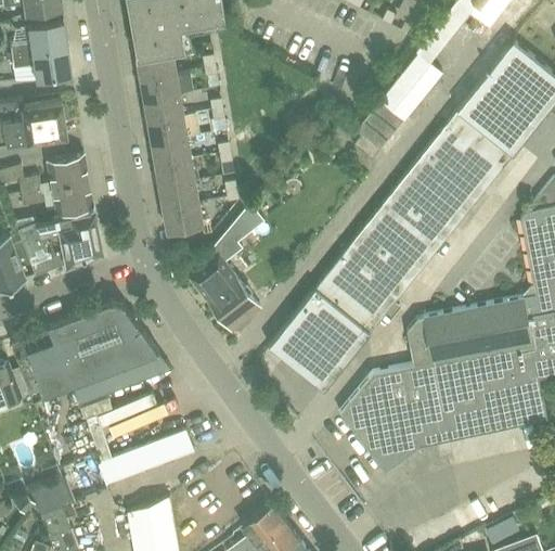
[(4,9),(25,5),(27,15),(62,10),(60,0),(0,0),(0,5),(3,5),(4,9)]
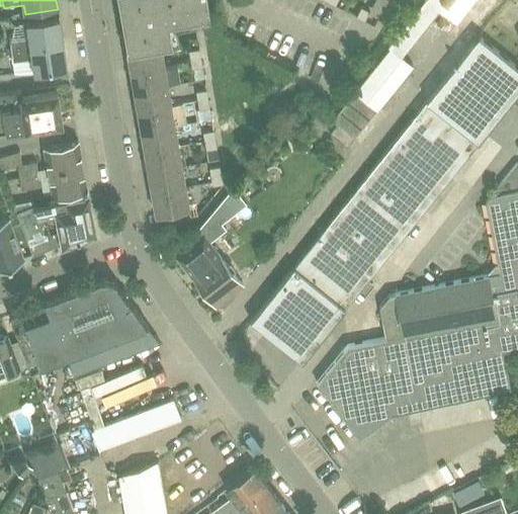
[(117,0),(127,54),(161,48),(173,46),(169,25),(197,20),(199,27),(211,24),(206,0),(117,0)]
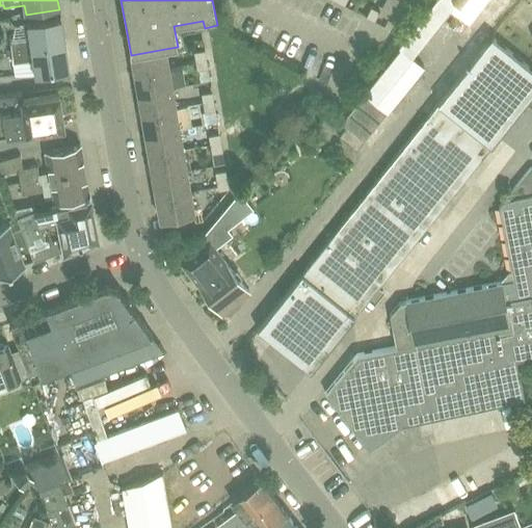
[(338,0),(337,4),(344,8),(348,0),(338,0)]
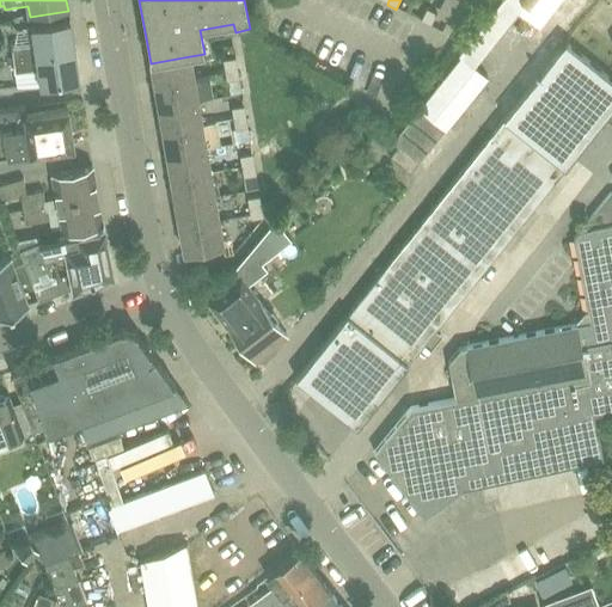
[(447,23),(459,0),(458,0),(444,0),(435,16),(447,23)]
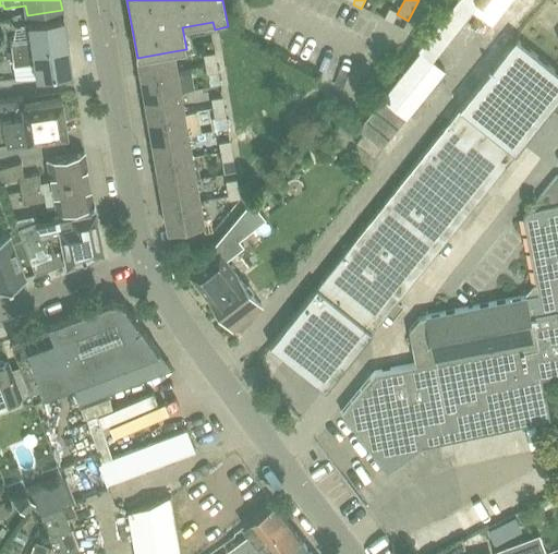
[(458,0),(459,0),(472,11),(493,27),(513,0),(458,0)]
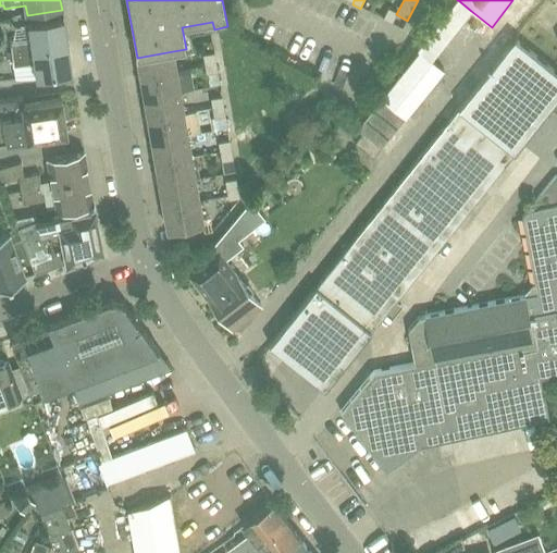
[(388,11),(383,21),(392,26),(397,15),(388,11)]
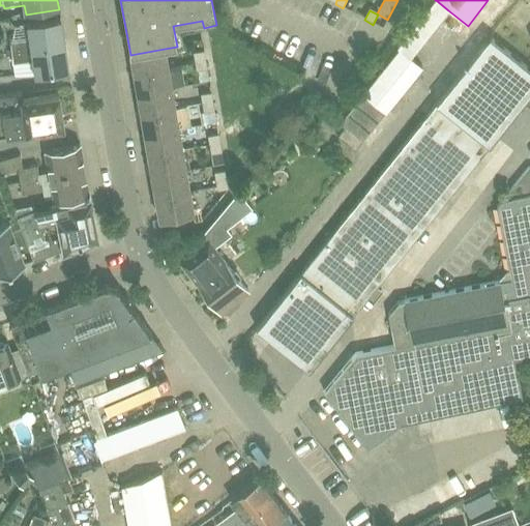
[(11,55),(65,48),(61,21),(28,26),(30,39),(9,42),(11,55)]
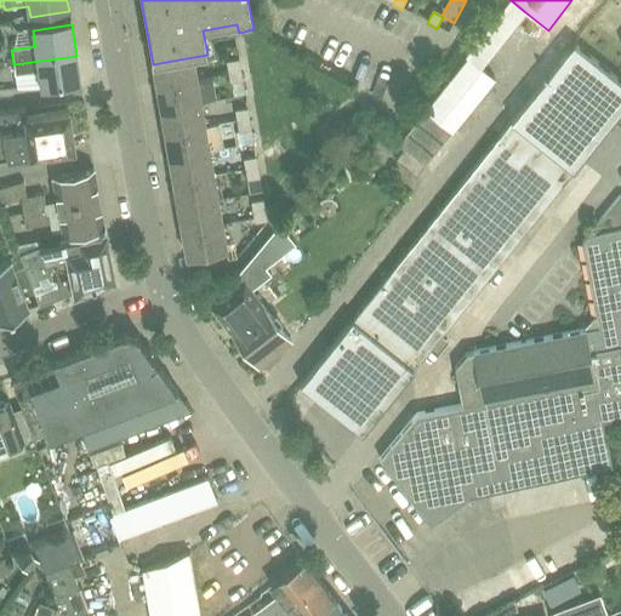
[(363,438),(377,418),(620,113),(620,87),(571,49),(301,387),(363,438)]
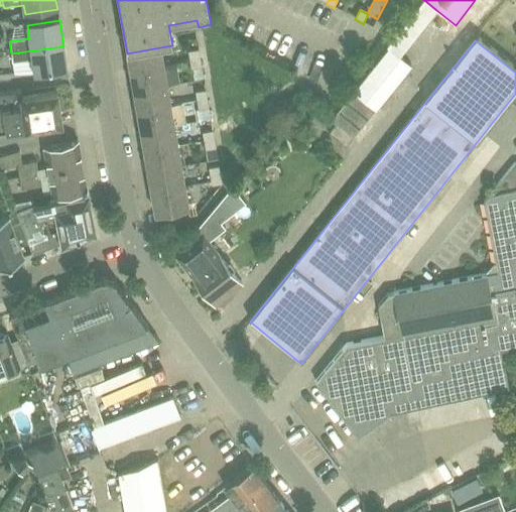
[(35,76),(47,74),(68,71),(63,46),(11,53),(13,65),(33,61),(35,76)]
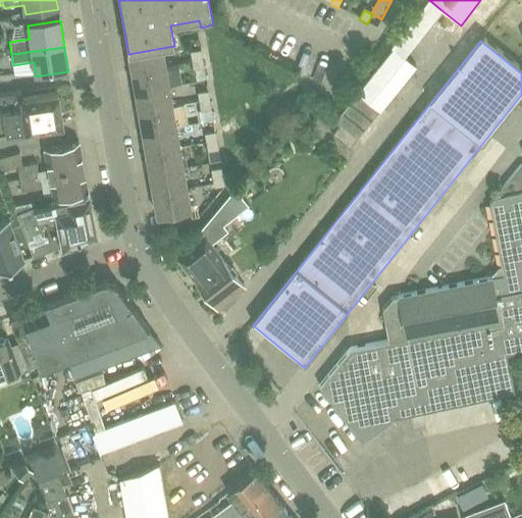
[(133,74),(166,68),(162,48),(128,54),(133,74)]
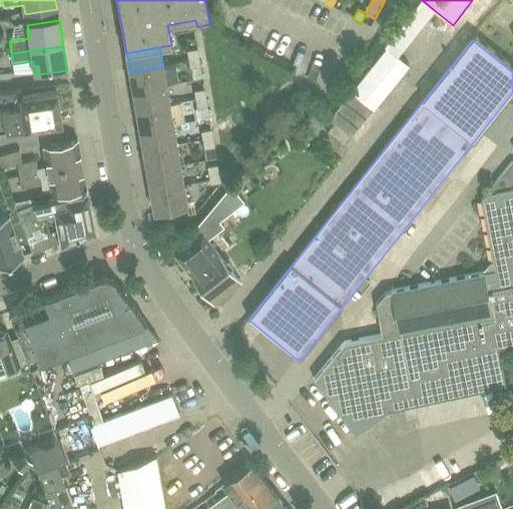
[(326,134),(343,148),(408,68),(387,49),(328,121),(333,126),(326,134)]
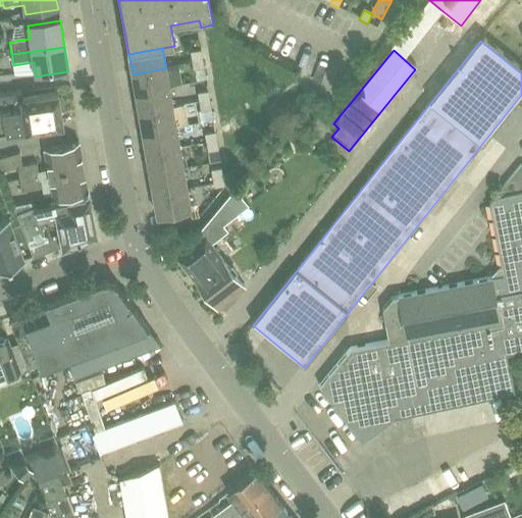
[(192,63),(203,61),(201,53),(191,54),(192,63)]
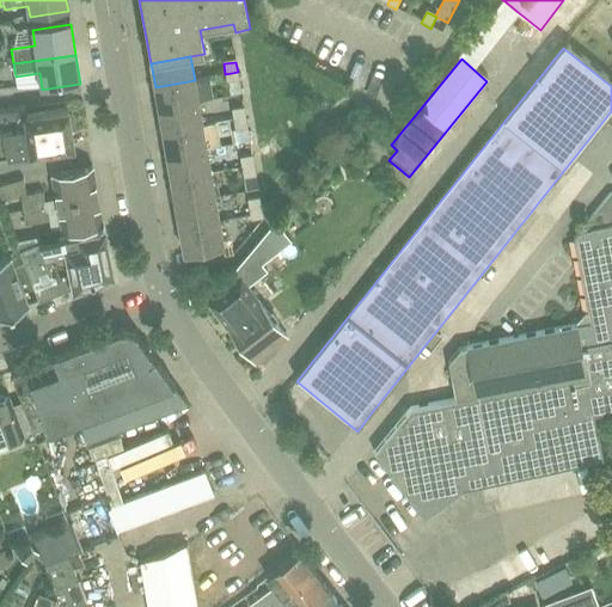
[(238,72),(225,74),(227,85),(239,83),(238,72)]
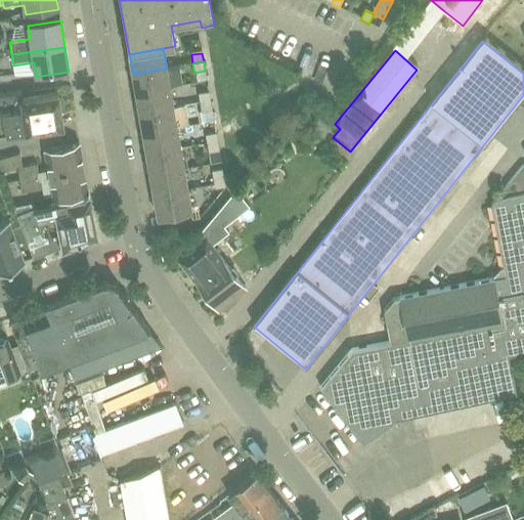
[(136,95),(170,89),(167,69),(133,75),(136,95)]
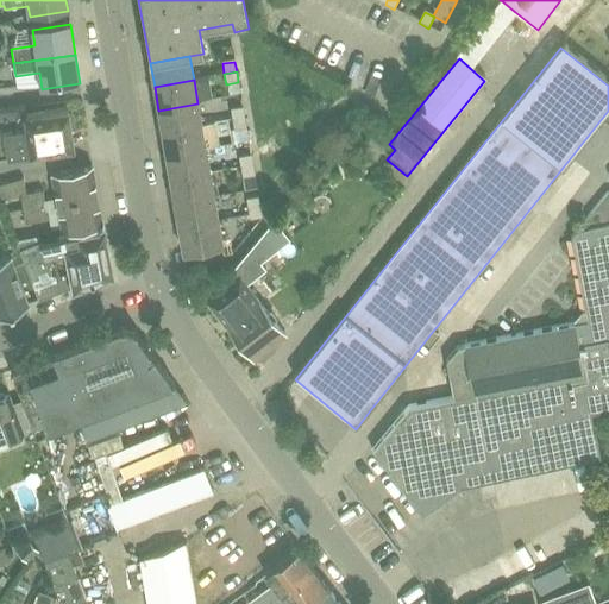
[(163,134),(202,127),(198,104),(158,111),(163,134)]
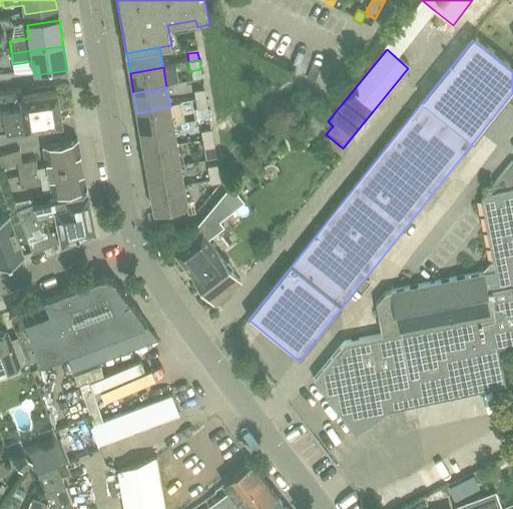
[(0,134),(62,126),(59,109),(62,105),(61,99),(58,97),(57,94),(30,98),(29,92),(0,95),(0,134)]
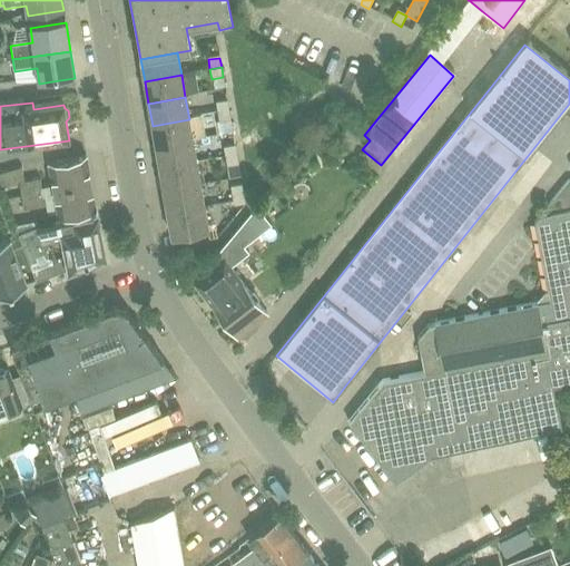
[(217,114),(229,111),(227,103),(216,105),(217,114)]
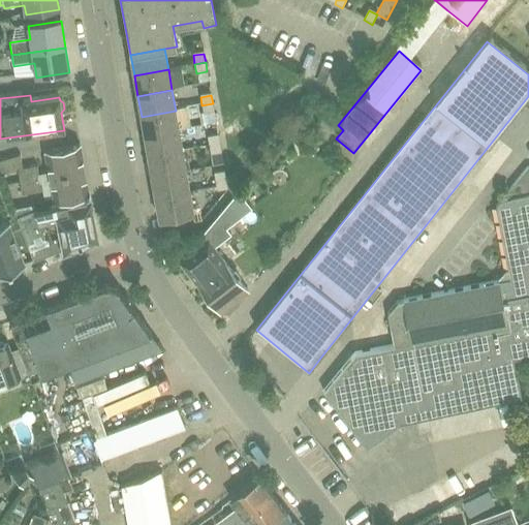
[(213,103),(201,105),(204,115),(214,113),(213,103)]
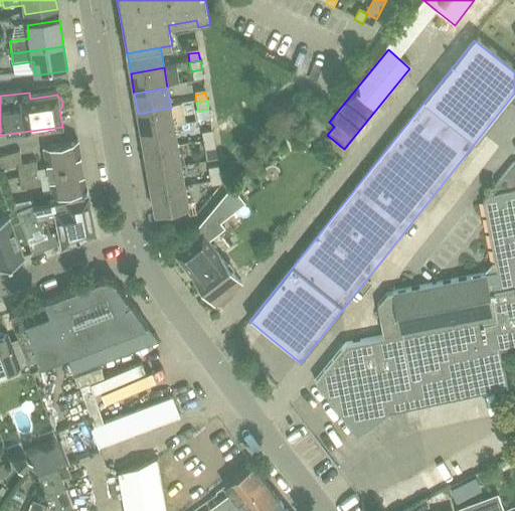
[(141,134),(174,128),(171,108),(138,114),(141,134)]
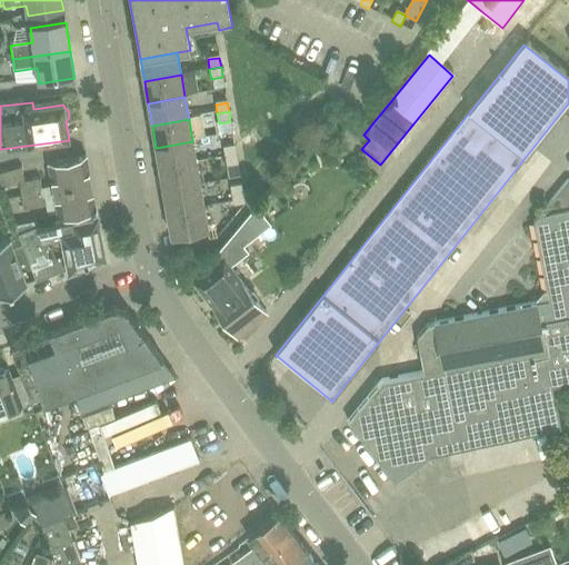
[(160,170),(197,165),(192,141),(156,148),(160,170)]
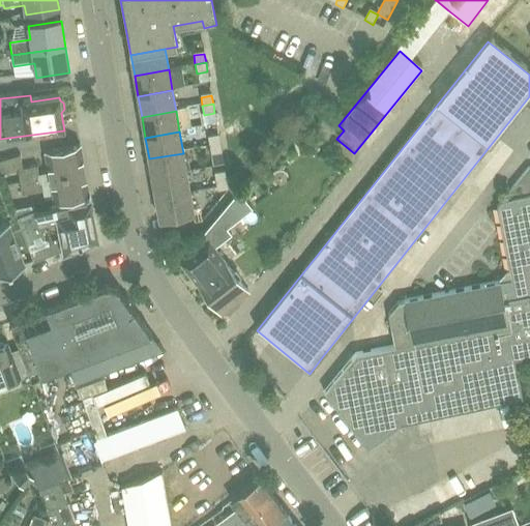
[(209,148),(221,146),(218,137),(208,139),(209,148)]
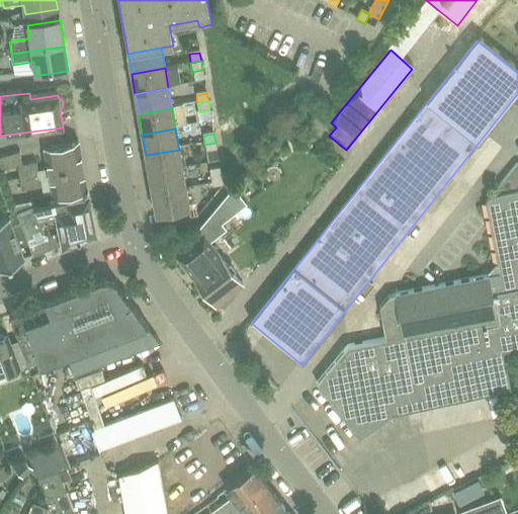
[(216,143),(204,145),(206,153),(217,151),(216,143)]
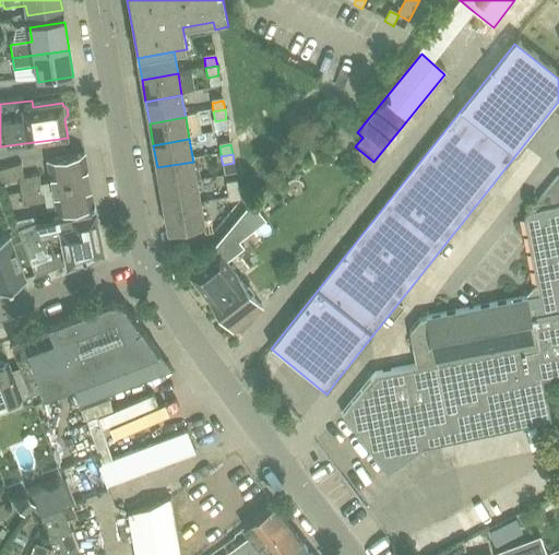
[(90,181),(85,155),(71,158),(48,163),(52,188),(90,181)]
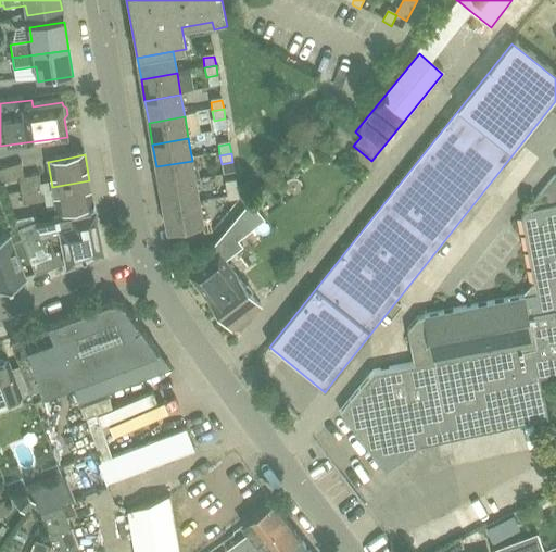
[(160,188),(196,183),(192,161),(156,166),(160,188)]
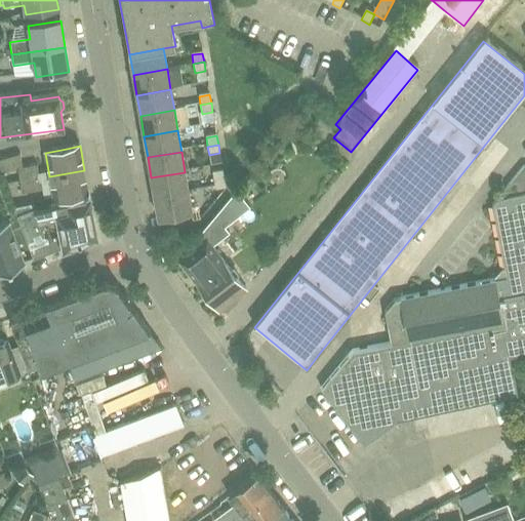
[(21,156),(0,161),(0,172),(15,170),(17,182),(39,178),(37,170),(37,165),(23,168),(21,156)]
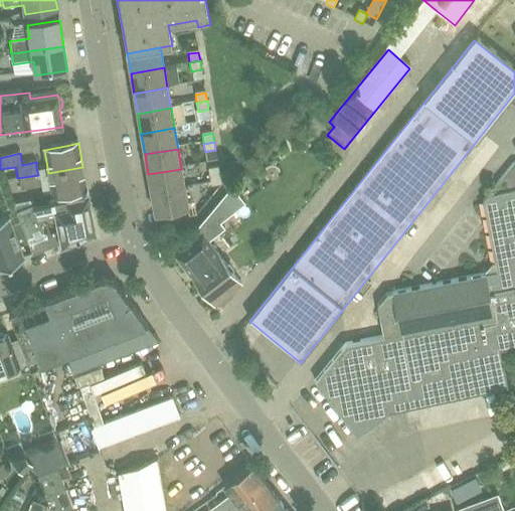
[(514,192),(514,166),(512,167),(496,187),(497,195),(514,192)]
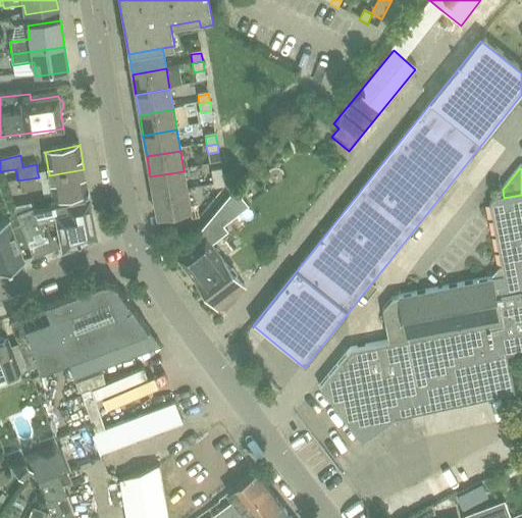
[(54,200),(88,194),(84,169),(49,175),(54,200)]
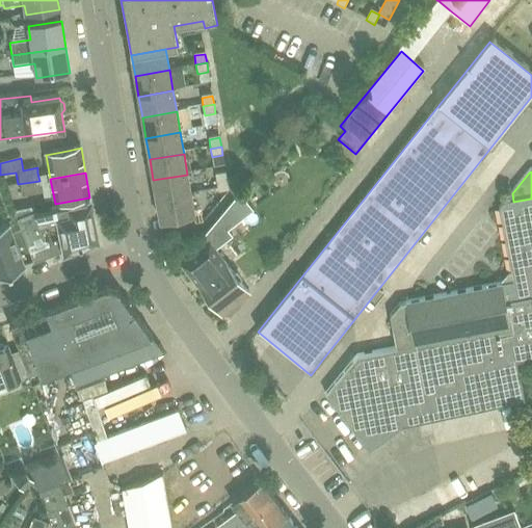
[(217,185),(228,183),(227,174),(215,176),(217,185)]
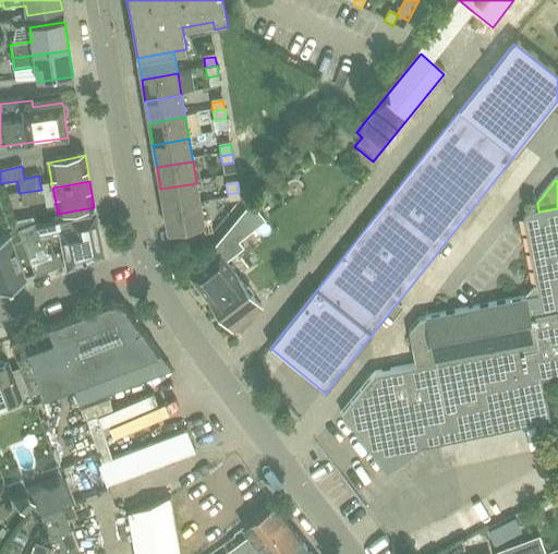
[(165,212),(201,205),(196,183),(160,189),(165,212)]
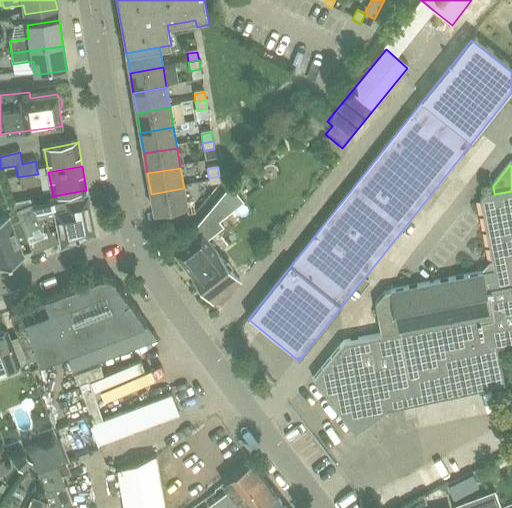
[(17,177),(20,190),(41,187),(40,180),(38,174),(17,177)]
